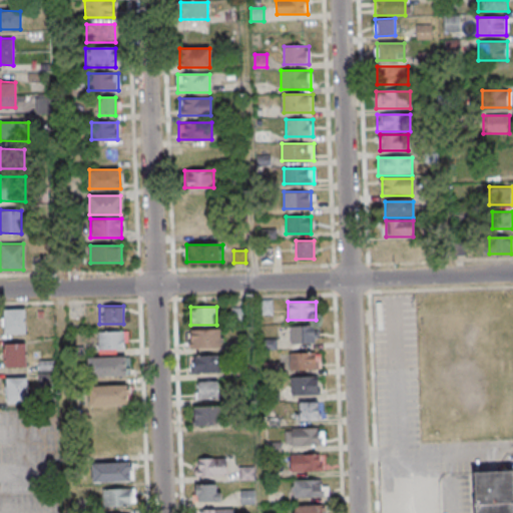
[(249,307),(230,307),(230,325),(249,325),(249,307)]
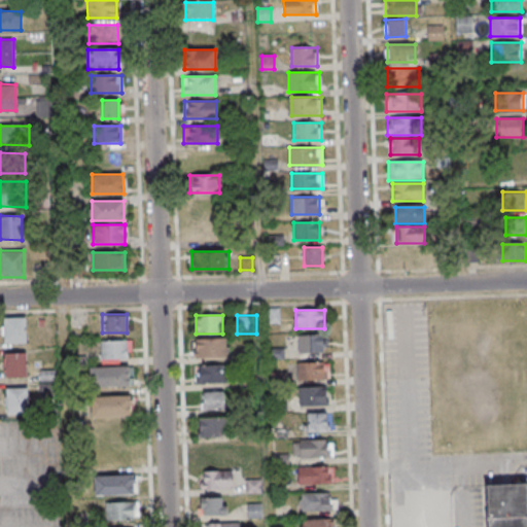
[(26,343),(26,316),(3,316),(3,343),(26,343)]
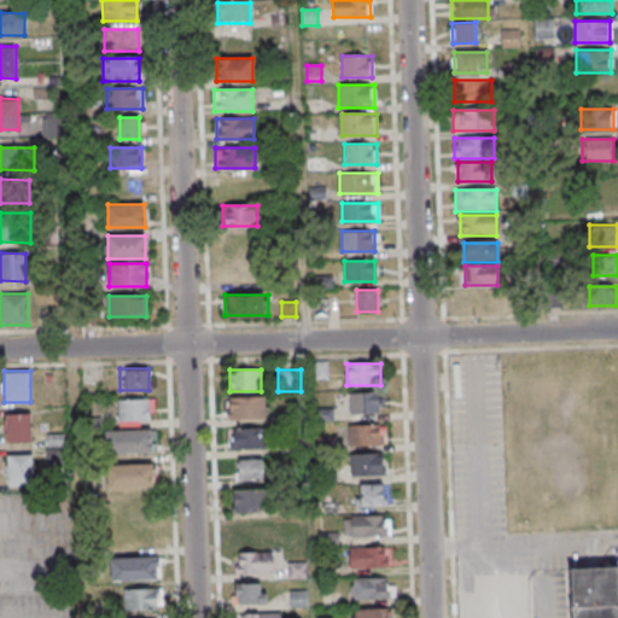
[(382,392),(350,392),(350,413),(382,413),(382,392)]
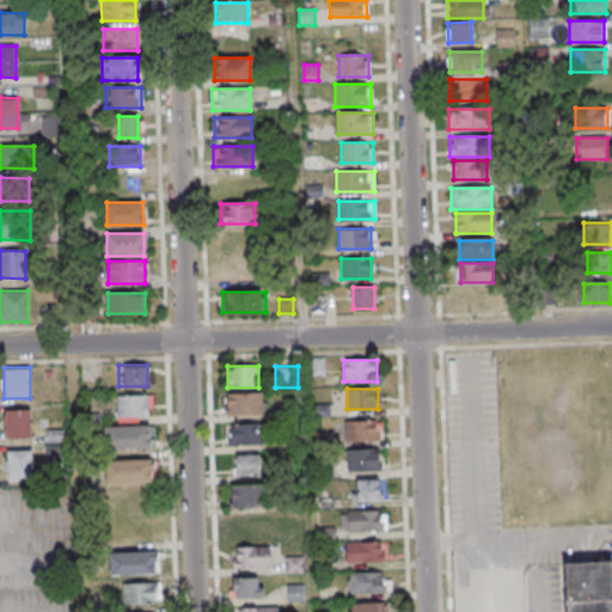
[(262,415),(262,393),(226,393),(226,415),(262,415)]
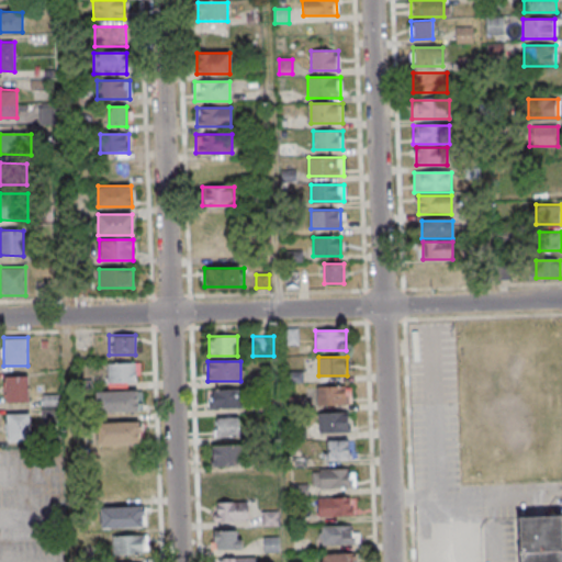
[(107,384),(138,384),(138,363),(107,363),(107,384)]
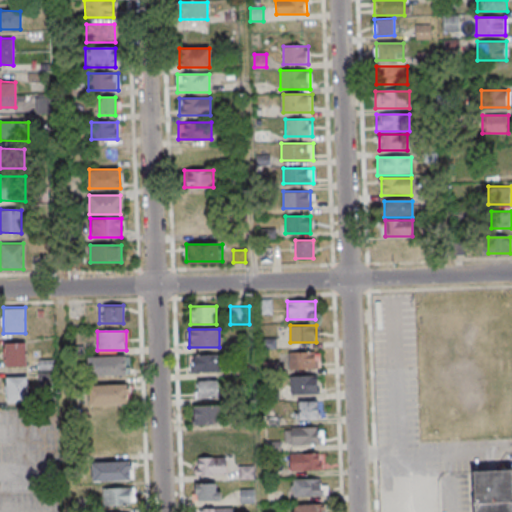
[(26,342),(4,342),(5,366),(26,366),(26,342)]
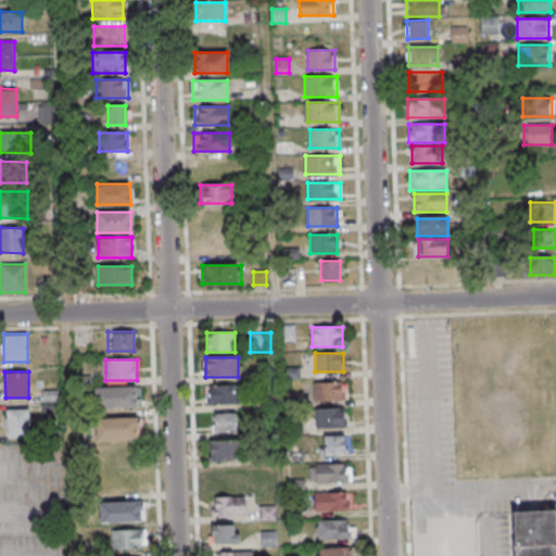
[(348,401),(348,381),(314,382),(314,401),(348,401)]
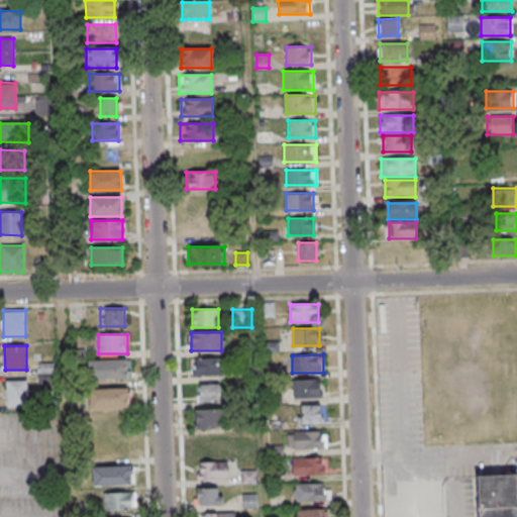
[(222,375),(222,358),(192,358),(192,375),(222,375)]
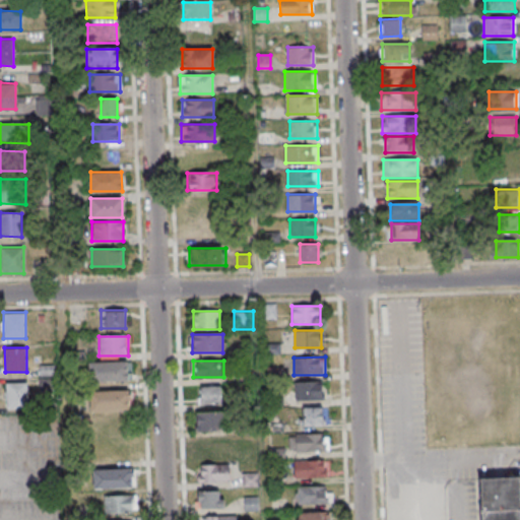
[(129,362),(89,362),(89,382),(129,382),(129,362)]
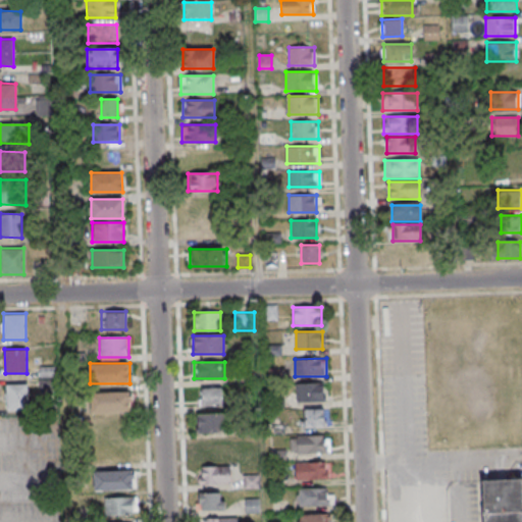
[(5,410),(28,410),(28,383),(5,383),(5,410)]
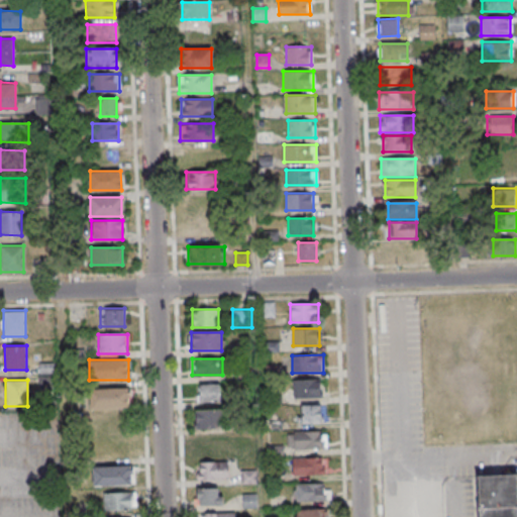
[(321,380),(294,380),(294,397),(321,397),(321,380)]
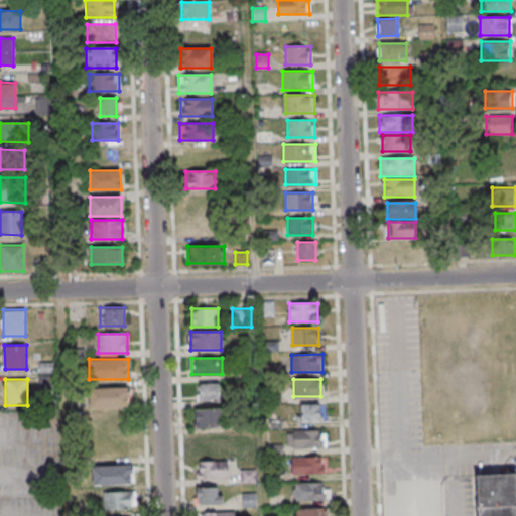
[(198,400),(219,400),(219,383),(198,383),(198,400)]
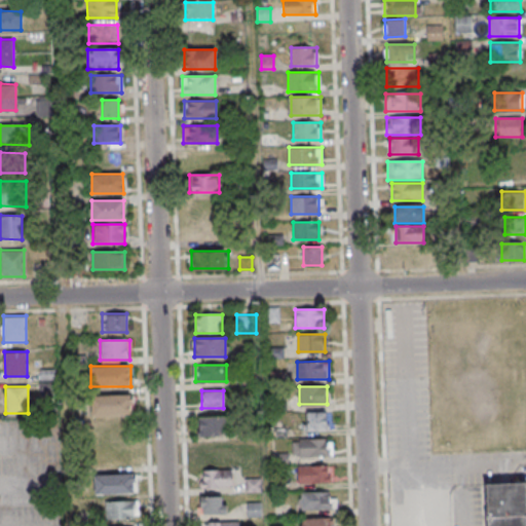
[(130,395),(91,395),(91,415),(130,415),(130,395)]
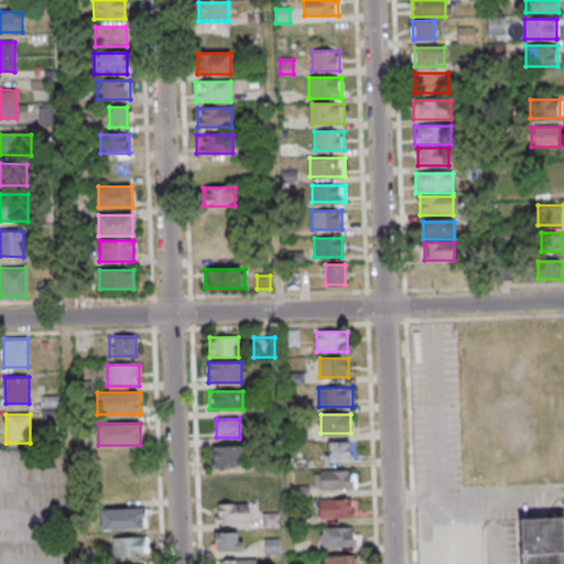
[(350,461),(350,441),(329,441),(329,461),(350,461)]
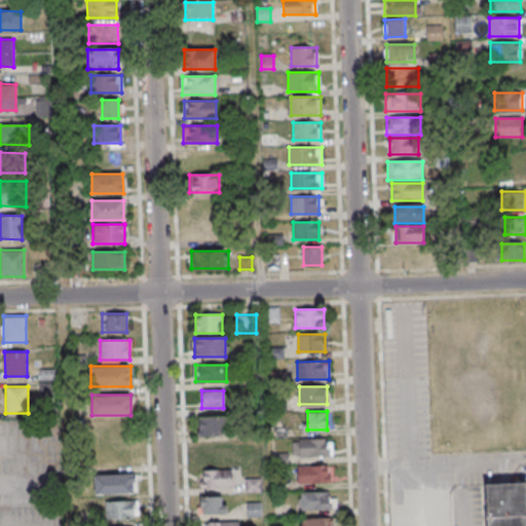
[(228,416),(198,416),(198,436),(228,436),(228,416)]
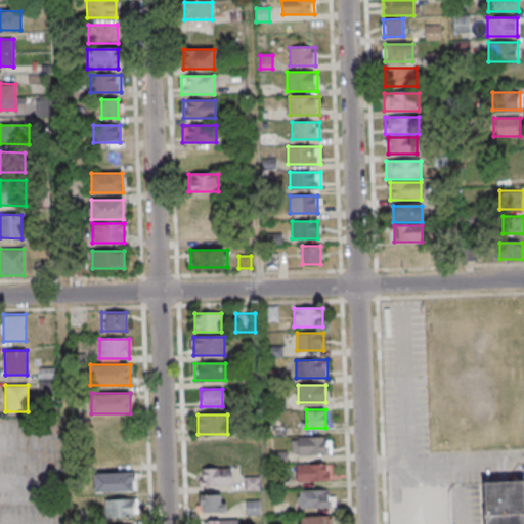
[(331,453),(331,437),(292,437),(292,453),(331,453)]
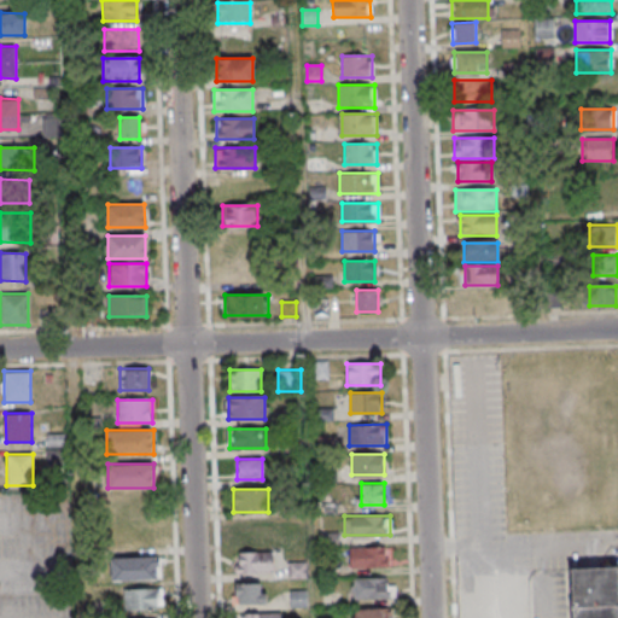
[(270,543),(270,520),(233,520),(233,543),(270,543)]
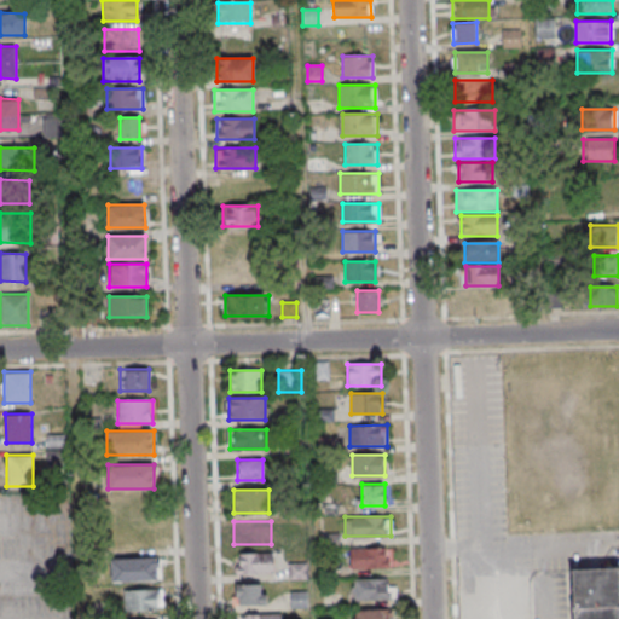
[(392,568),(392,548),(351,548),(351,568),(392,568)]
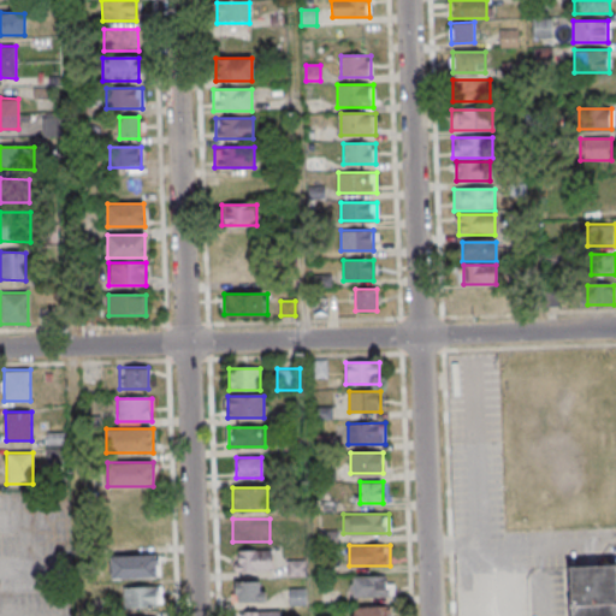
[(272,572),(272,551),(235,551),(235,572),(272,572)]
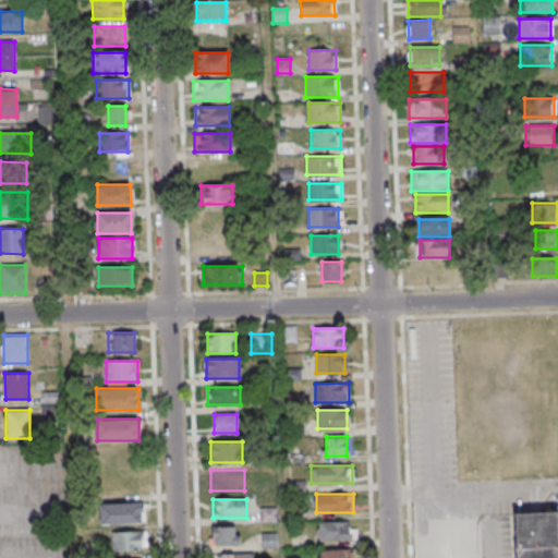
[(143,502),(99,502),(99,525),(143,525),(143,502)]
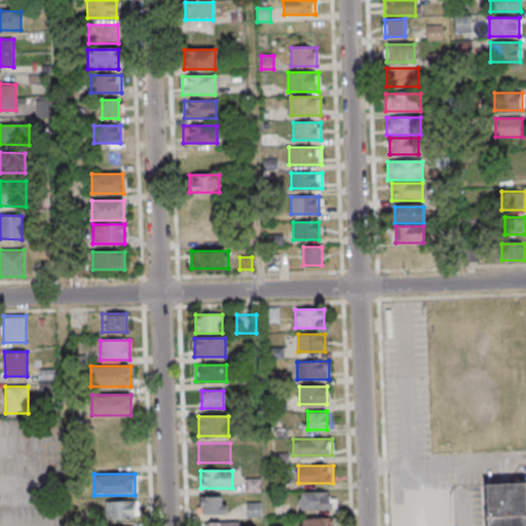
[(488,525),(487,486),(525,485),(525,525),(488,525)]
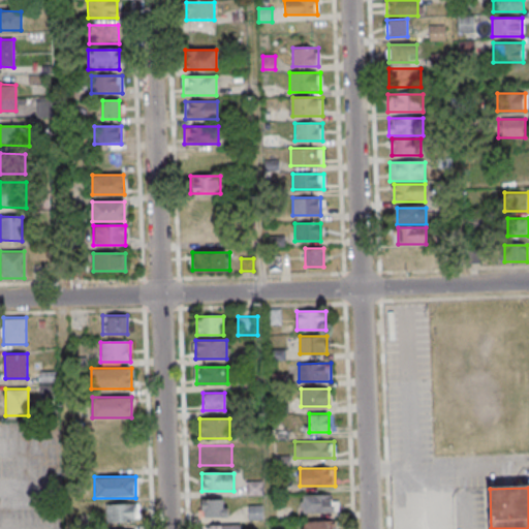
[(302,495),(302,511),(338,511),(338,495),(302,495)]
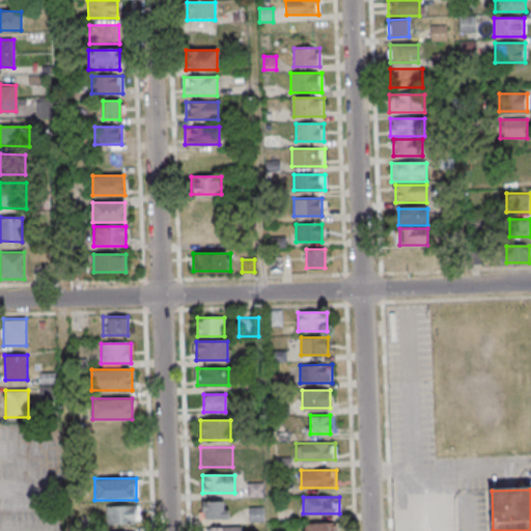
[(413,530),(412,502),(456,501),(456,530),(413,530)]
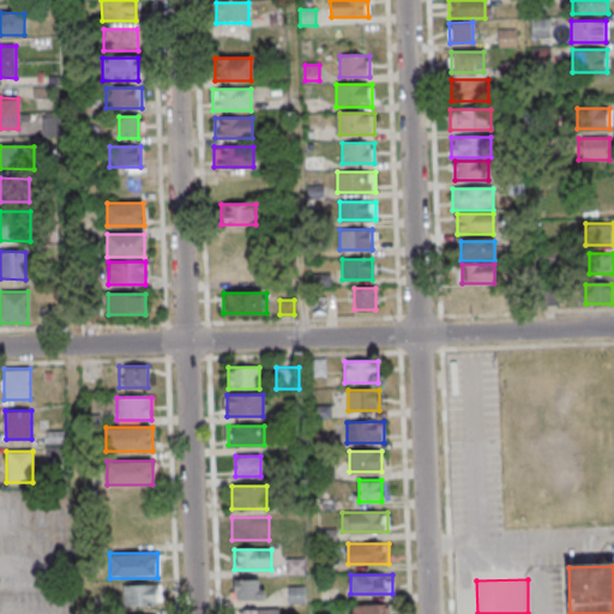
[(264,601),(264,581),(234,581),(234,601),(264,601)]
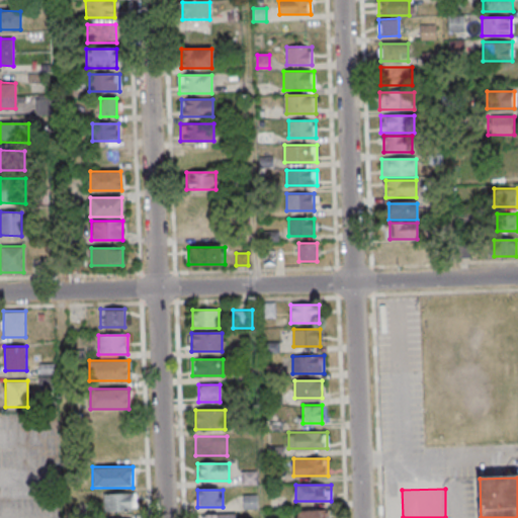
[(103,512),(134,512),(134,494),(103,494),(103,512)]
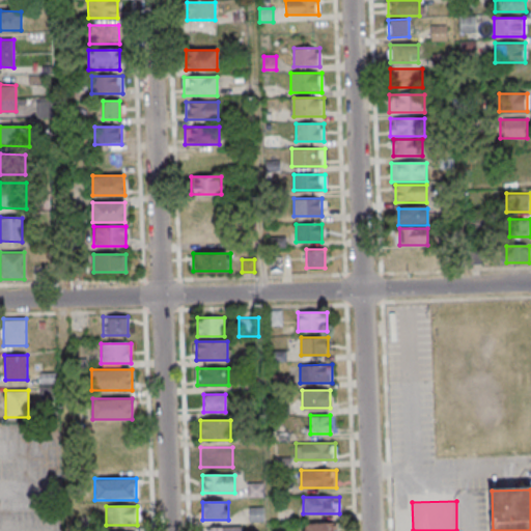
[(251,521),(259,521),(259,509),(251,509),(251,521)]
